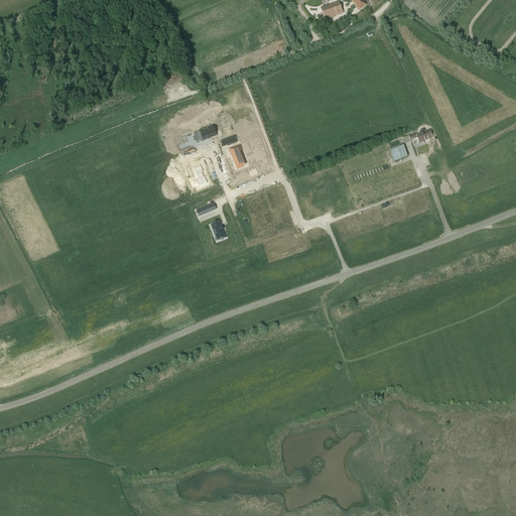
[(351,0),(359,10),(366,5),(362,0),(351,0)]
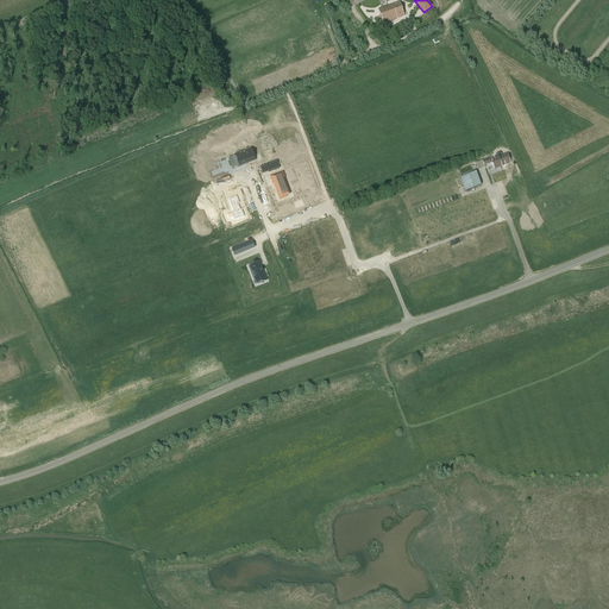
[(388,7),(382,8),(378,10),(383,25),(396,20),(397,19),(405,17),(399,2),(388,6),(388,7)]
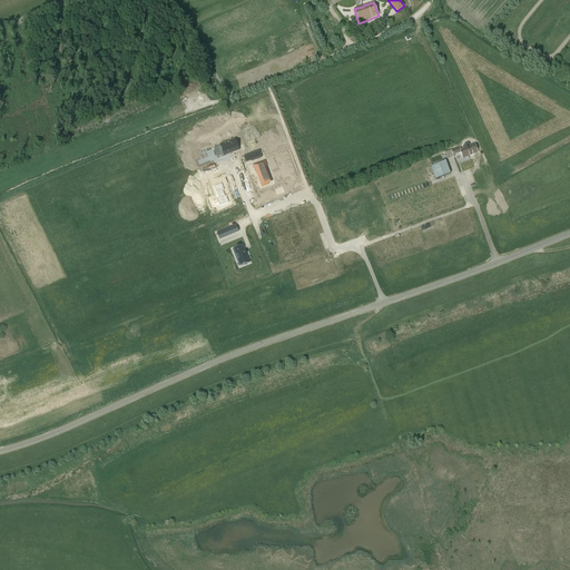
[(232,144),(220,148),(224,157),(236,153),(232,144)]
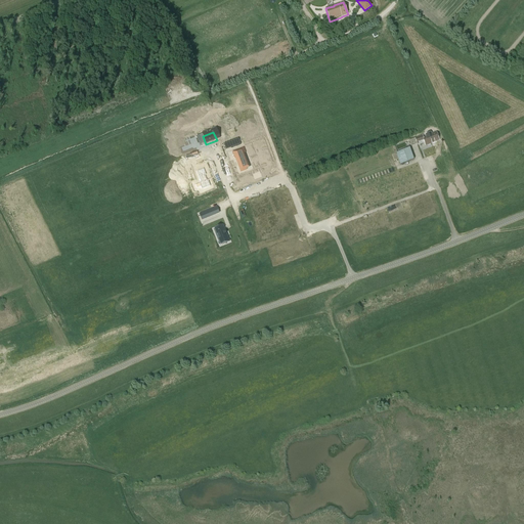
[(439,140),(436,132),(423,137),(422,135),(416,138),(418,142),(423,140),(426,146),(439,140)]
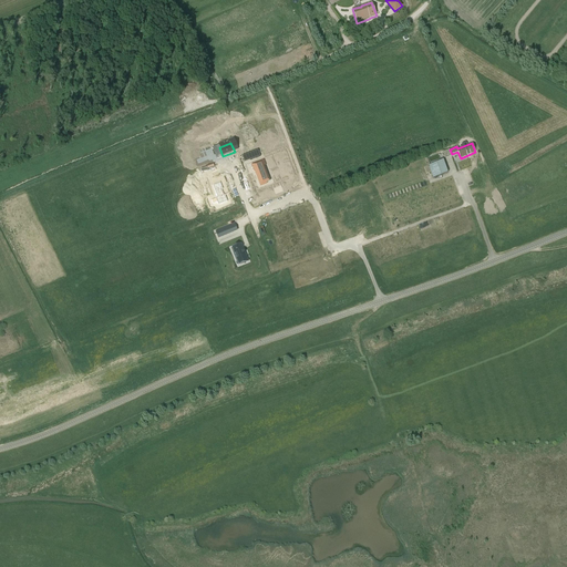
[(433,178),(447,173),(443,160),(429,165),(433,178)]
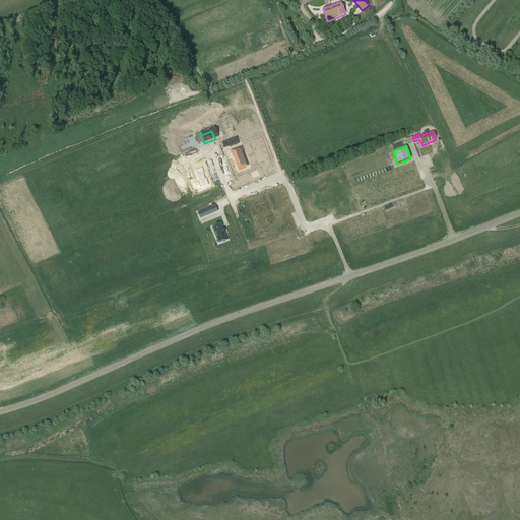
[(204,171),(197,173),(200,182),(199,182),(201,187),(208,185),(209,184),(207,180),(206,180),(204,176),(205,175),(204,171)]
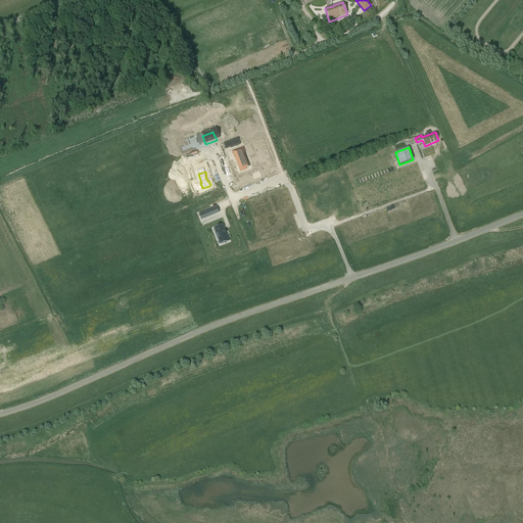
[(308,195),(296,200),(298,205),(311,200),(308,195)]
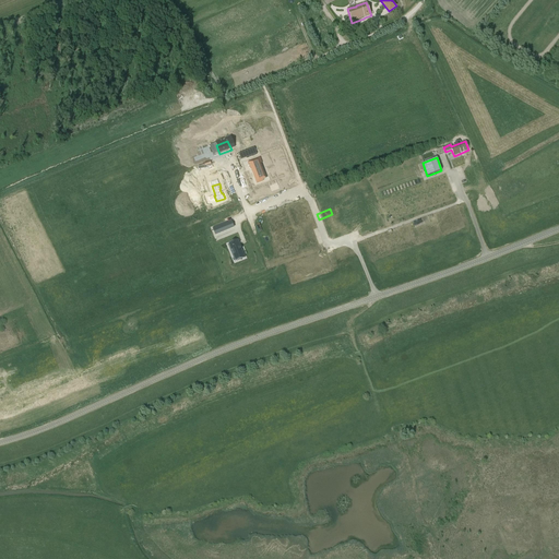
[(331,236),(339,234),(332,215),(324,217),(331,236)]
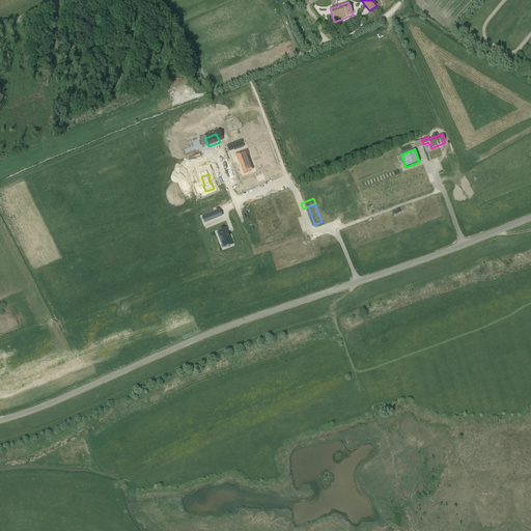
[(219,211),(202,217),(204,223),(222,216),(219,211)]
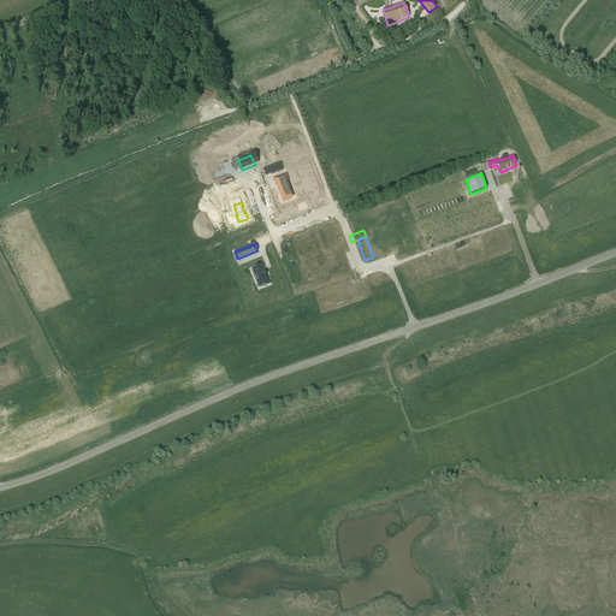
[(255,268),(253,270),(255,274),(260,288),(270,284),(262,266),(255,268)]
